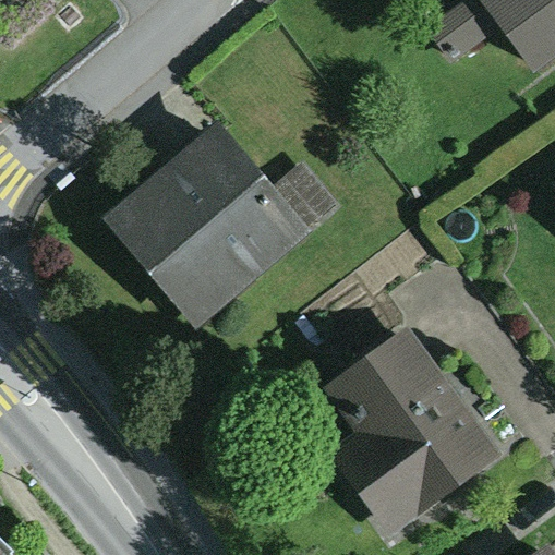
[(554,0),(459,0),(420,29),(448,68),(499,29),(529,70),(554,49),(554,0)]
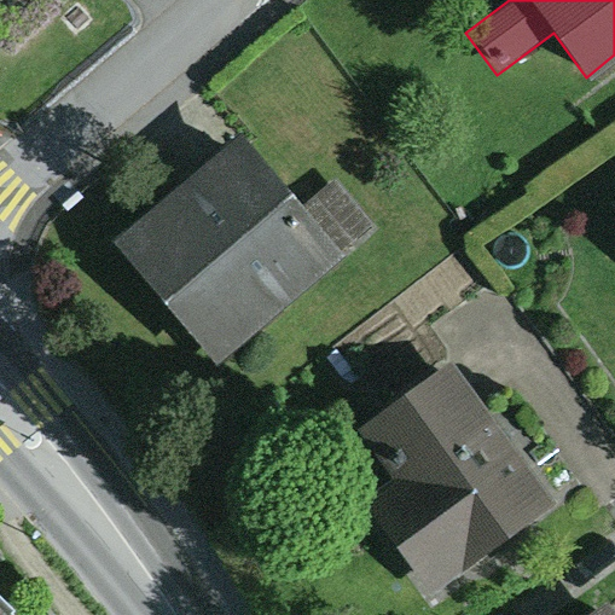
[(243,132),(111,237),(213,361),(343,253),(303,206),(243,132)]
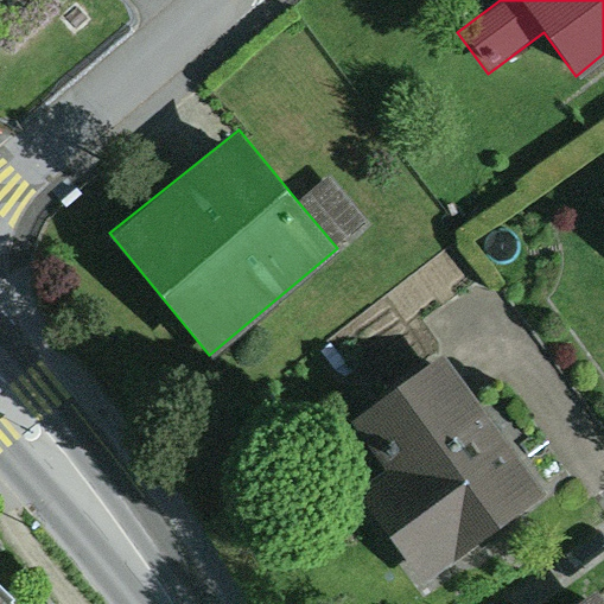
[(326,177),(298,202),(337,248),(366,224),(326,177)]
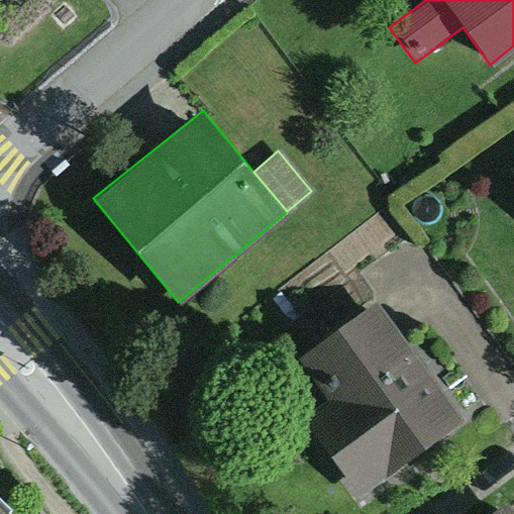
[(378,301),(299,358),(331,402),(302,423),(358,500),(466,421),(378,301)]
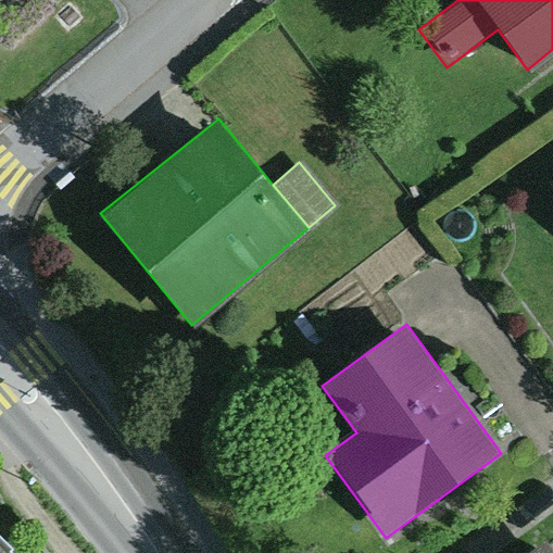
[(9,552),(7,550),(12,545),(0,533),(0,552),(9,552)]
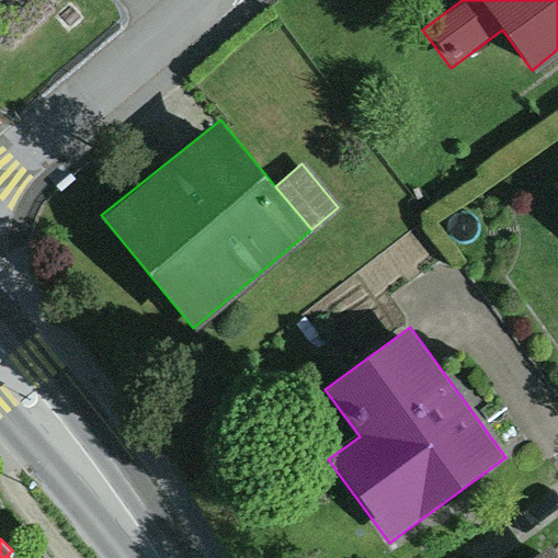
All buildings are outlined.
